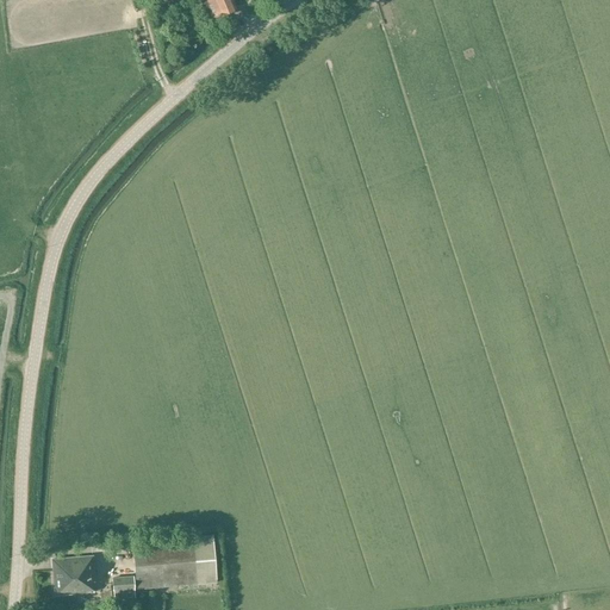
[(203,0),(212,20),(237,10),(232,0),(203,0)]
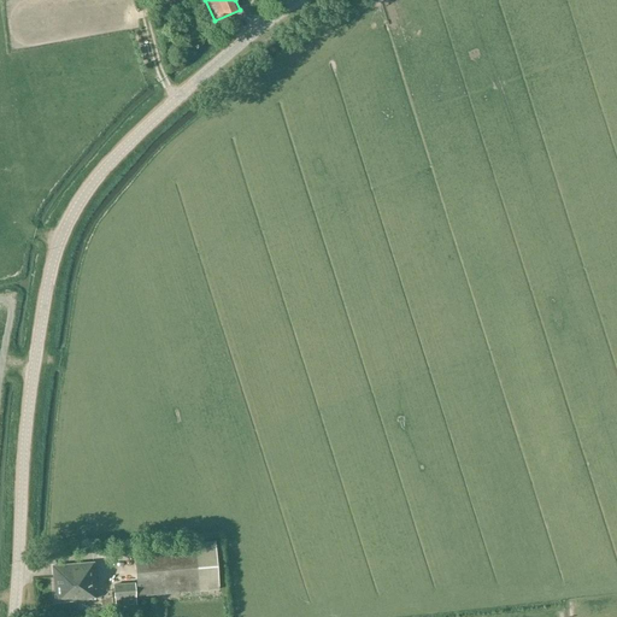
[(178,600),(219,597),(215,540),(134,548),(137,597),(178,593),(178,600)]
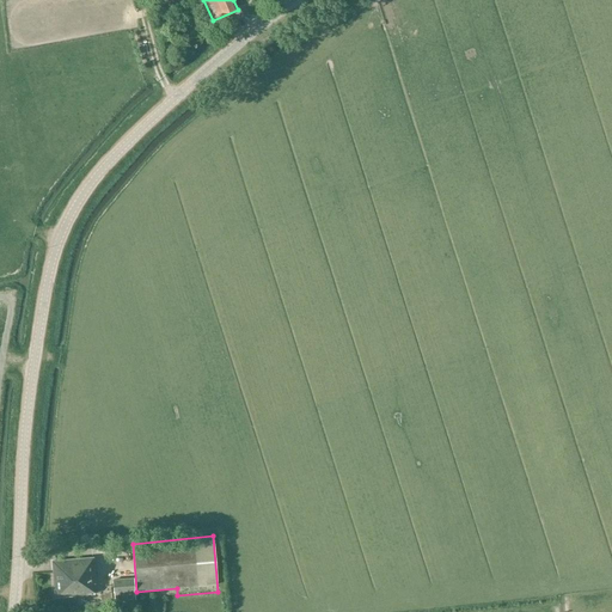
[(115,552),(124,554),(124,542),(115,542),(115,552)]
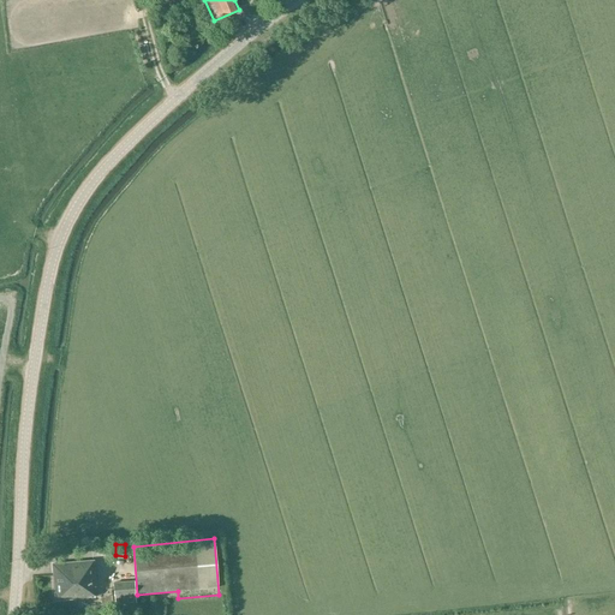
[(58,599),(82,597),(96,596),(95,593),(95,587),(97,585),(95,561),(55,565),(58,599)]
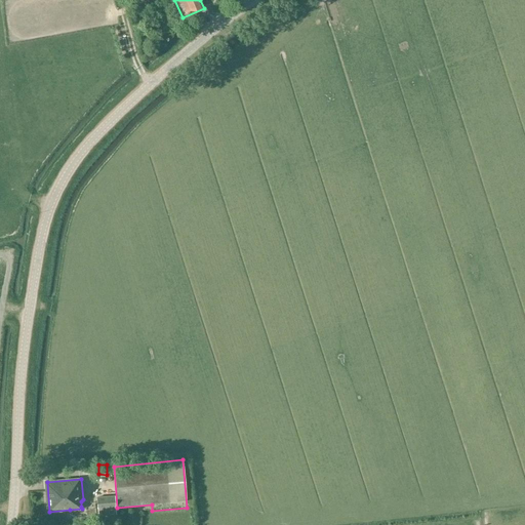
[(117,514),(115,497),(98,498),(101,516),(117,514)]
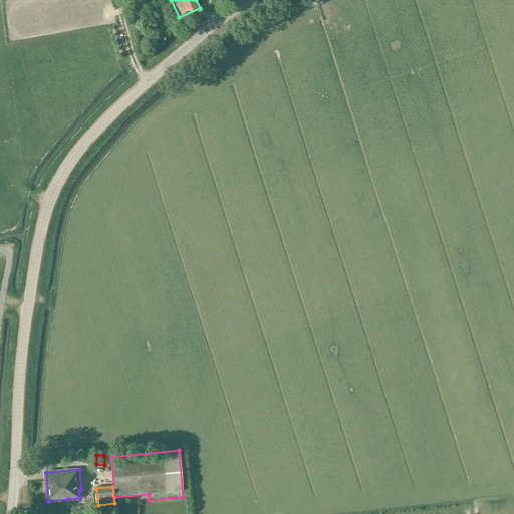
[(95,495),(79,496),(80,498),(68,499),(69,511),(97,509),(95,495)]
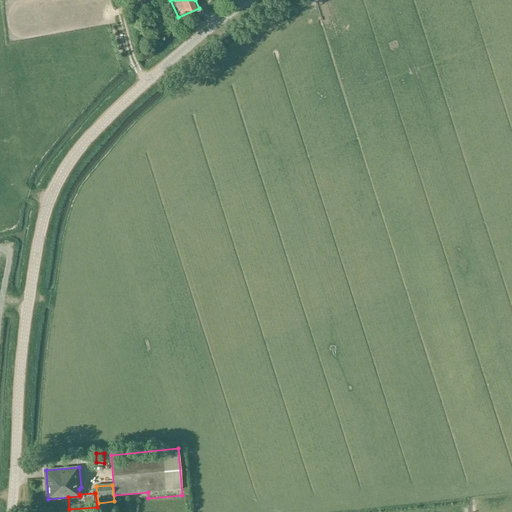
All buildings are outlined.
